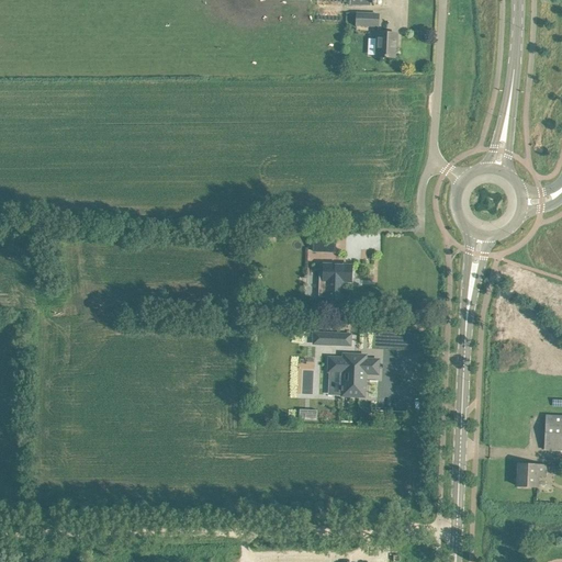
[(379,13),(363,12),(357,12),(357,26),(378,27),(379,13)]
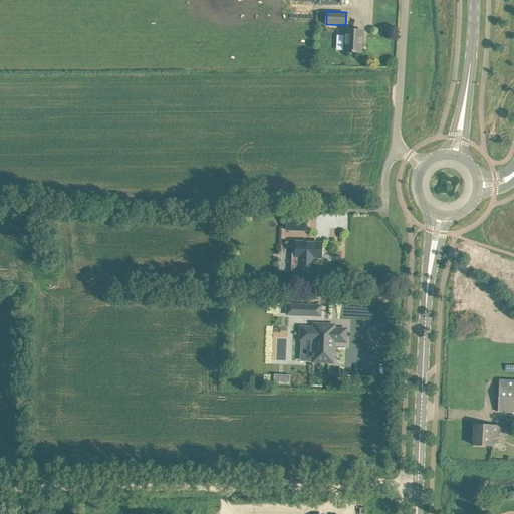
[(363,31),(353,30),(345,30),(344,52),(360,53),(361,39),(362,39),(363,31)]
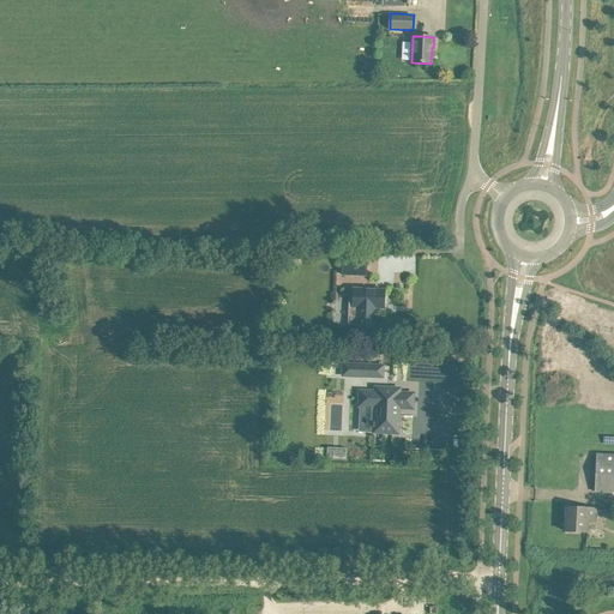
[(284,260),(300,260),(299,246),(284,247),(284,248),(280,248),(280,257),(284,257),(284,260)]
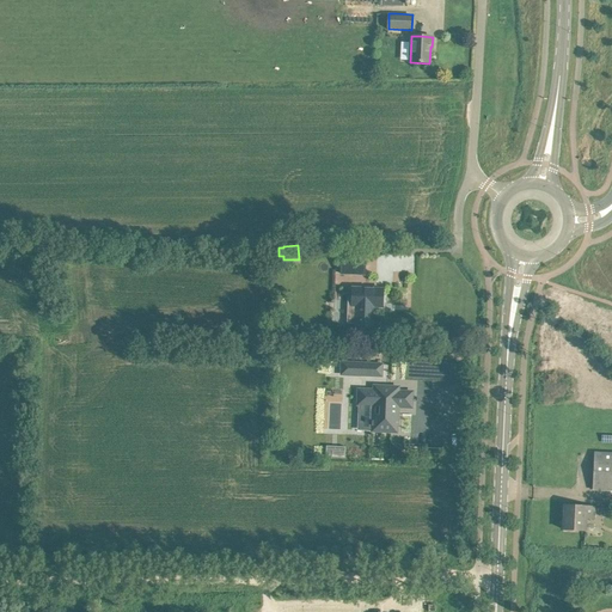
[(342,255),(342,274),(365,275),(366,256),(342,255)]
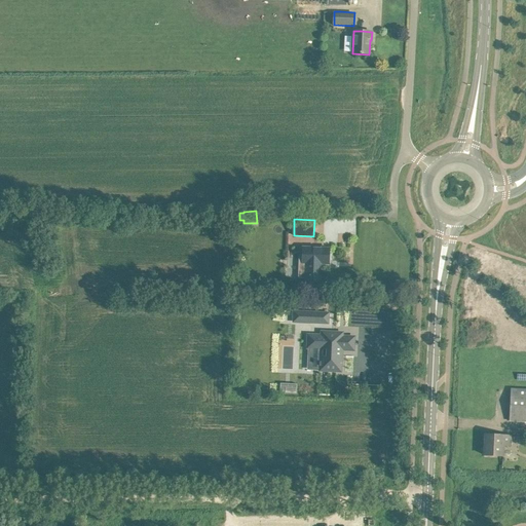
[(330,249),(320,249),(302,248),(301,258),(299,258),(298,278),(305,278),(305,279),(321,280),(321,268),(317,267),(317,263),(329,264),(330,249)]
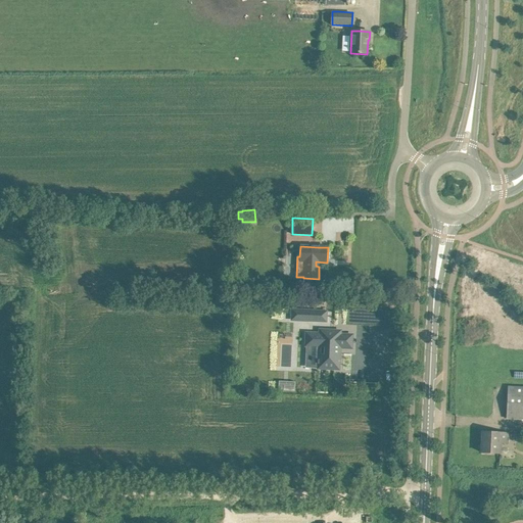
[(327,311),(303,310),(303,322),(327,323),(327,311)]
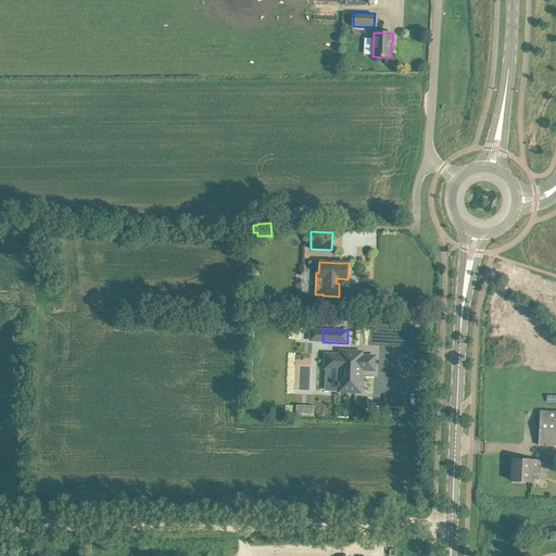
[(362,352),(355,352),(340,351),(340,355),(326,354),(326,368),(339,368),(339,392),(361,393),(362,369),(367,370),(367,368),(367,356),(362,356),(362,352)]
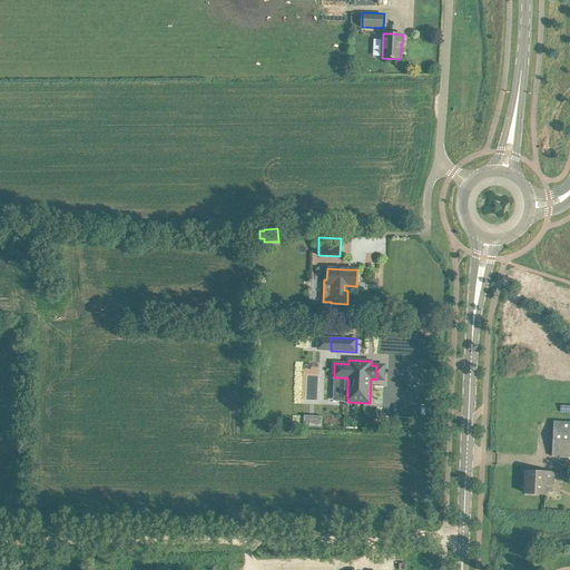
[(569,422),(553,422),(552,457),(569,457),(569,422)]
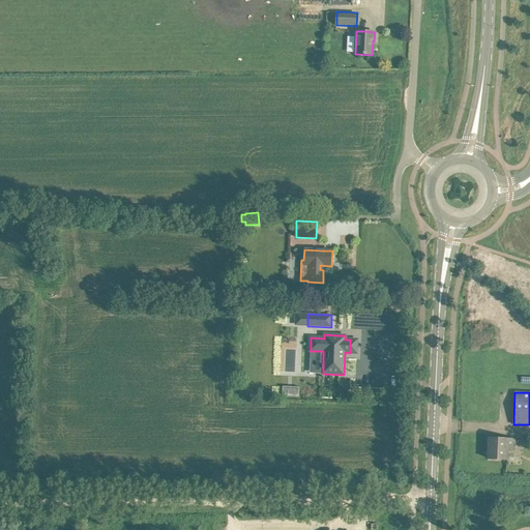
[(513,449),(514,439),(489,438),(488,459),(506,460),(506,459),(504,459),(504,449),(513,449)]
